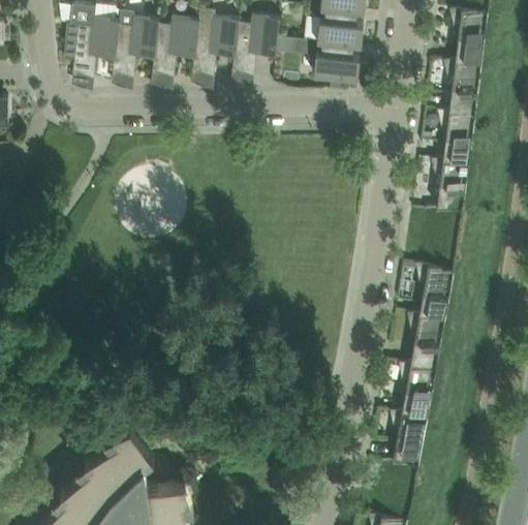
[(321,0),(320,7),(325,8),(325,7),(365,11),(365,0),(321,0)]
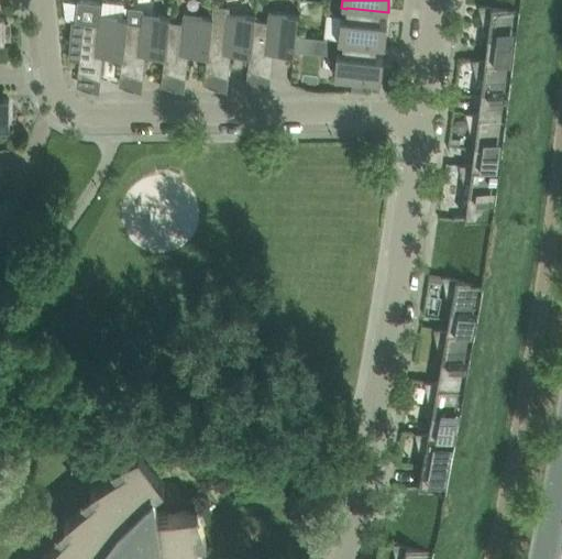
[(77,7),(63,4),(64,21),(65,23),(65,24),(70,24),(68,62),(79,63),(78,75),(100,83),(103,58),(121,61),(122,61),(127,25),(128,21),(122,20),(123,7),(102,4),(102,7),(77,3),(77,7)]
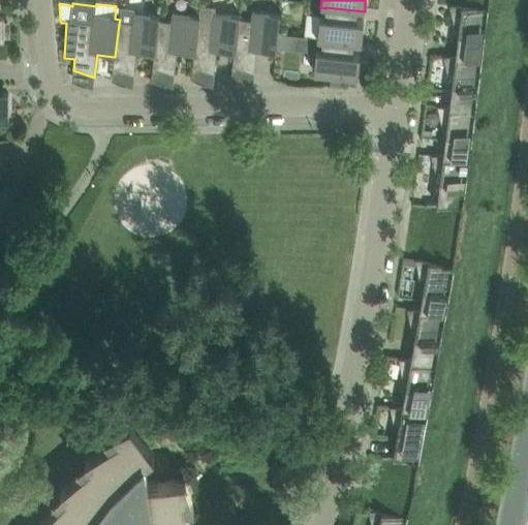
[(317,40),(322,41),(322,40),(361,44),(363,23),(355,22),(356,11),(365,12),(365,11),(325,7),(325,8),(324,19),(319,18),(317,40)]
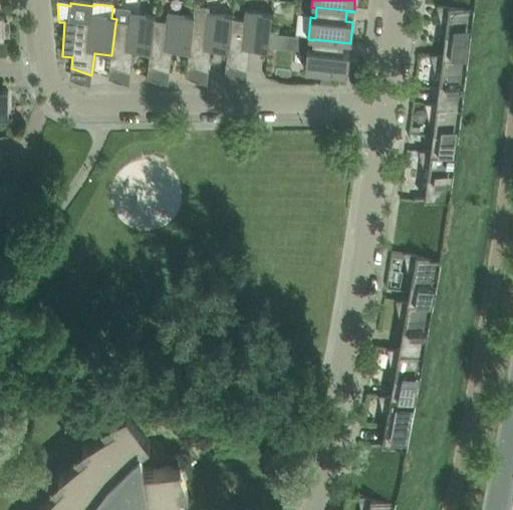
[(194,18),(194,17),(189,54),(187,66),(208,73),(211,52),(227,53),(228,54),(232,21),(233,21),(234,17),(208,14),(209,9),(195,8),(194,18)]
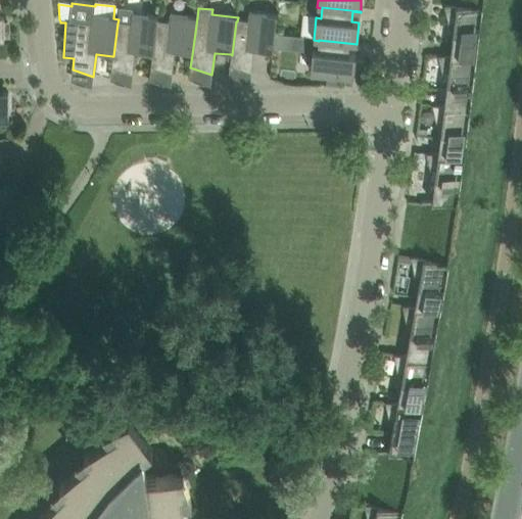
[(455,27),(451,59),(451,60),(476,63),(482,13),(445,9),(445,11),(449,26),(455,27)]
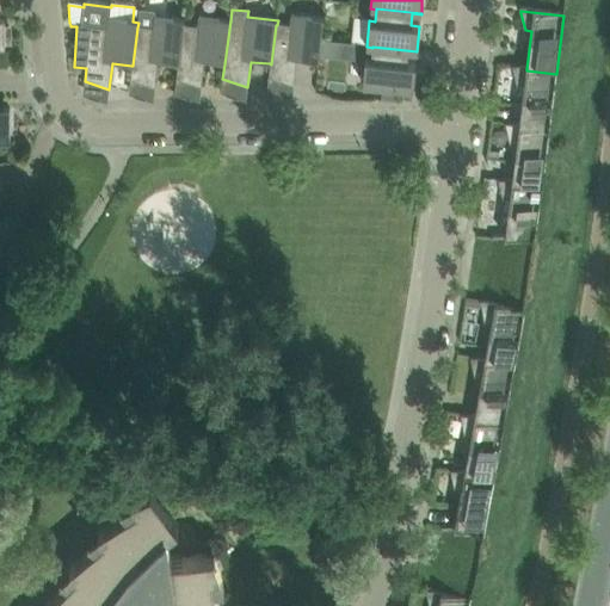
[(293,26),(277,25),(276,25),(271,65),(270,63),(269,79),(294,87),(296,61),(319,63),(322,19),(294,17),(293,26)]
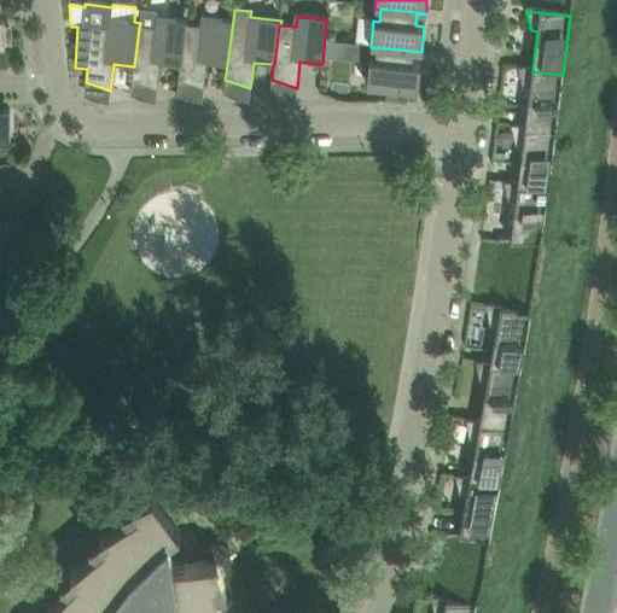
[(155,29),(139,28),(134,66),(133,66),(132,82),(157,91),(159,64),(180,66),(181,66),(185,27),(186,27),(187,22),(156,18),(155,29)]
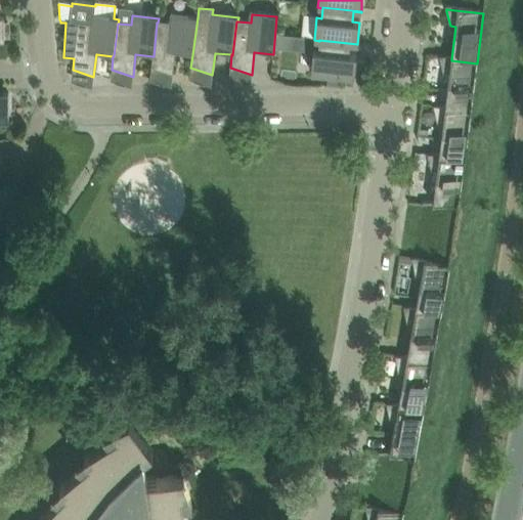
[(171,24),(158,23),(157,23),(154,56),(153,56),(151,69),(172,76),(175,53),(192,55),(198,17),(172,15),(171,24)]
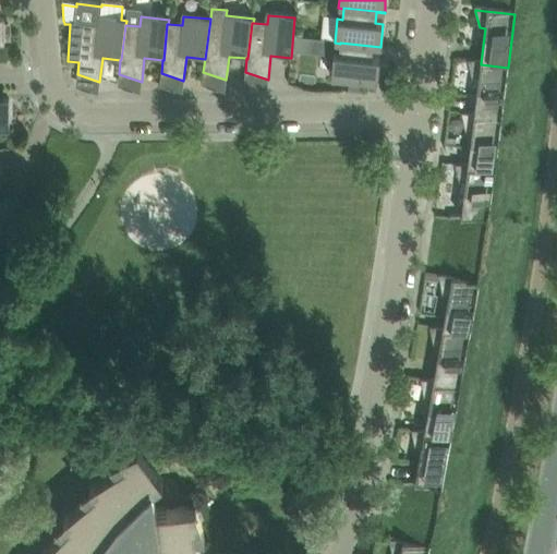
[(292,39),(291,52),(303,55),(304,40),(292,39)]
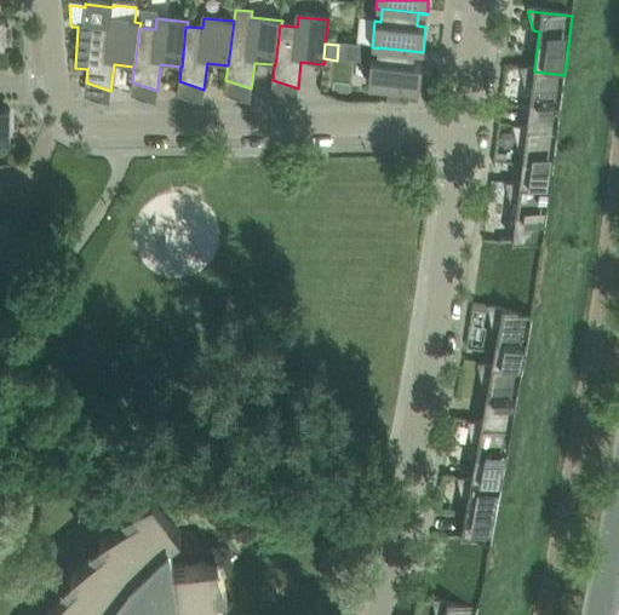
[(378,47),(378,49),(376,61),(371,61),(367,86),(419,92),(422,65),(413,64),(414,52),(423,53),(423,52),(378,47)]
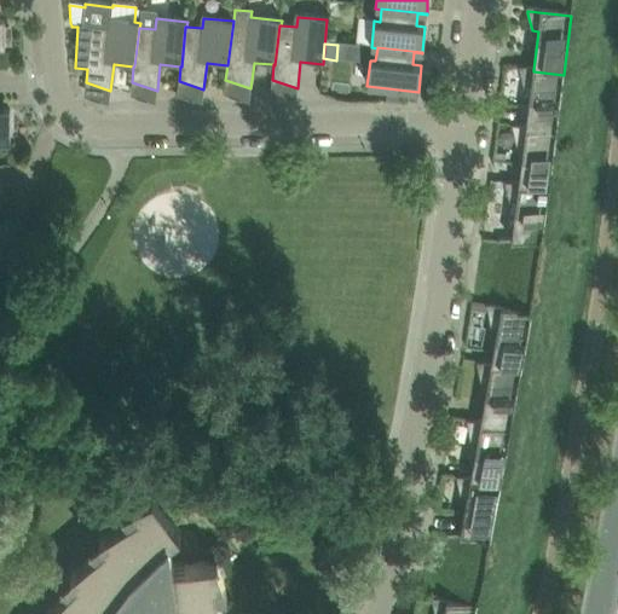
[(531,90),(526,128),(526,129),(556,133),(564,75),(533,71),(533,70),(520,69),(520,70),(525,88),(531,90)]
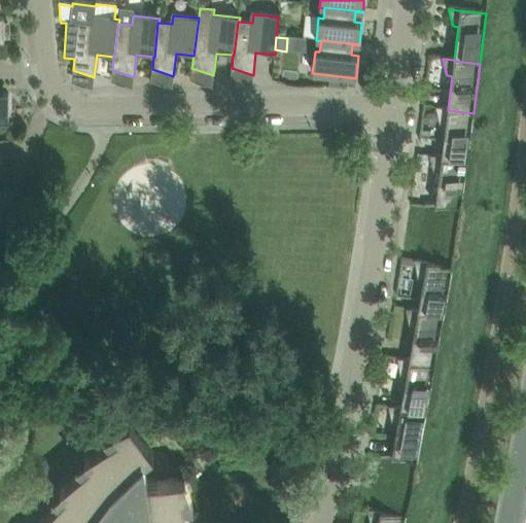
[(0,120),(8,120),(8,96),(0,96),(0,120)]
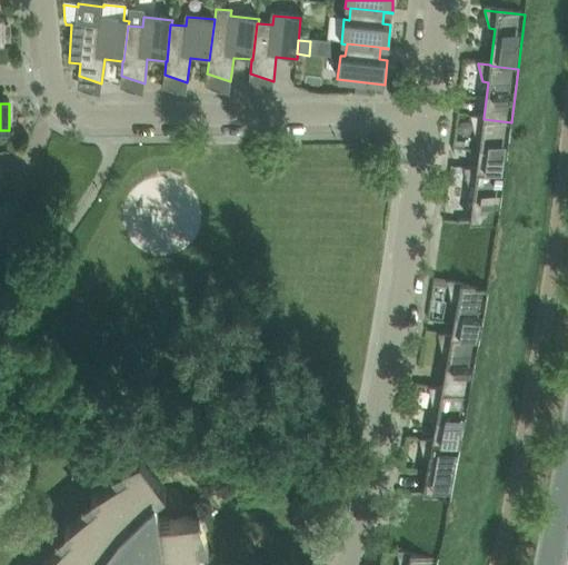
[(481,135),(477,170),(477,171),(505,175),(511,122),(484,119),(484,118),(471,117),(471,118),(476,135),(481,135)]
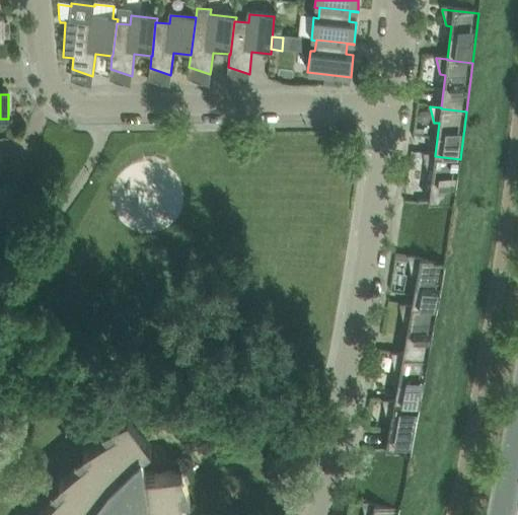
[(424,154),(424,156),(428,170),(433,171),(429,200),(429,204),(428,206),(451,209),(454,209),(460,159),(435,156),(435,155),(424,154)]
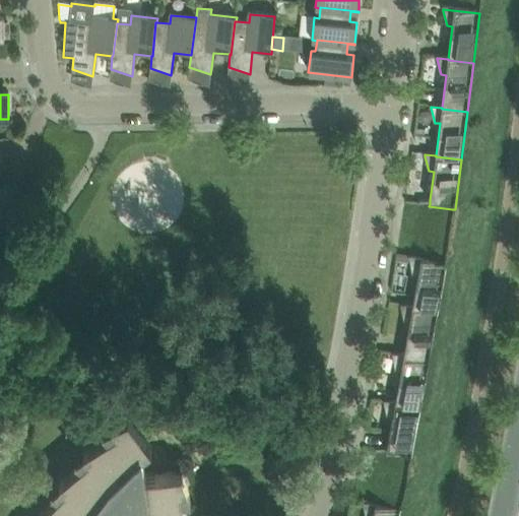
[(115,172),(127,235),(185,223),(173,162),(115,172)]
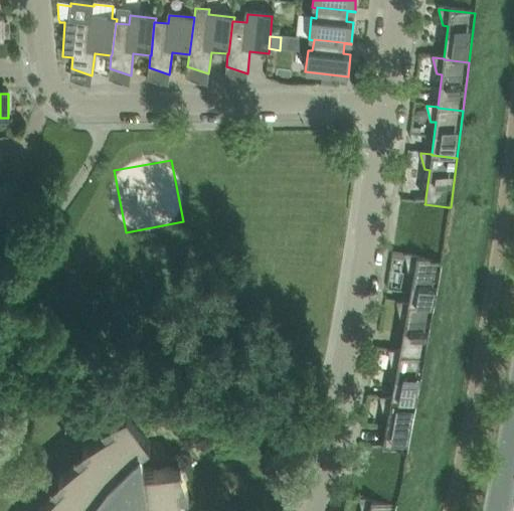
[(413,274),(408,306),(434,311),(442,263),(406,256),(406,258),(408,273),(413,274)]
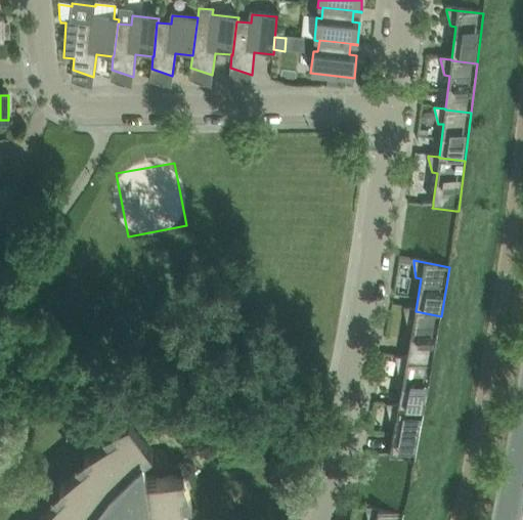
[(412,327),(406,359),(406,360),(432,364),(441,316),(416,311),(404,309),(404,310),(407,326),(412,327)]
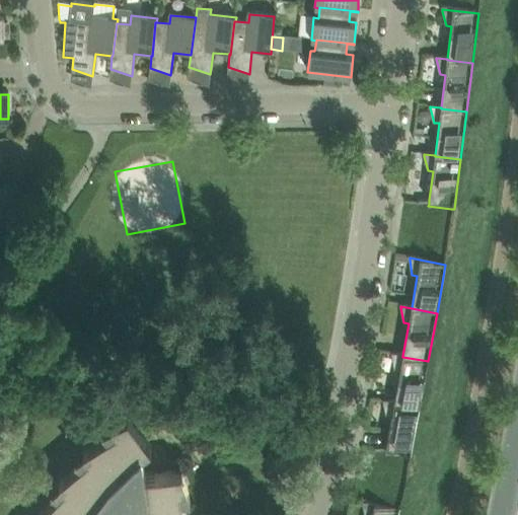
[(399,371),(394,403),(394,405),(420,409),(428,361),(402,357),(402,356),(392,354),(392,356),(395,370),(399,371)]
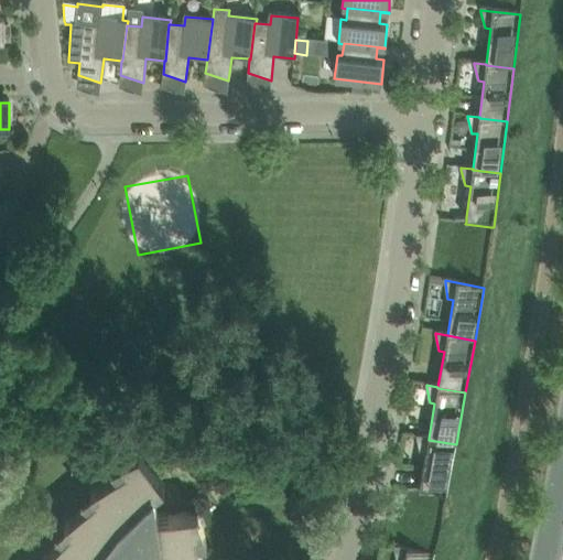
[(417,437),(417,439),(420,455),(425,456),(421,482),(419,491),(419,494),(446,498),(456,444),(429,440),(429,439),(417,437)]
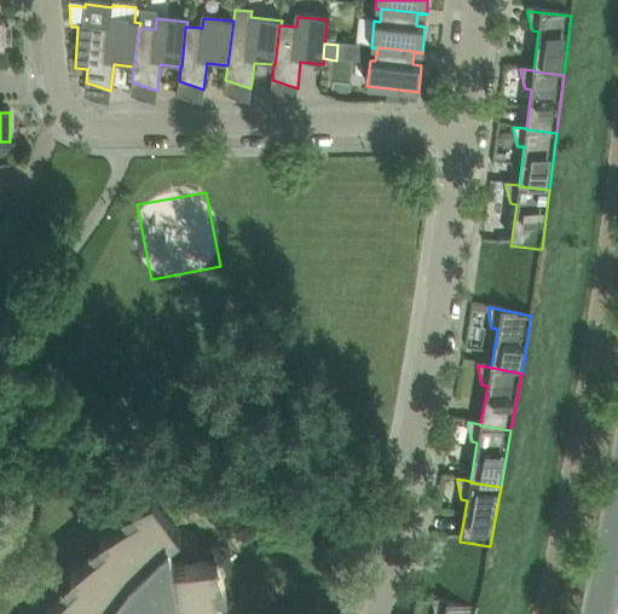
[(70,575),(71,577),(71,575),(78,580),(48,613),(220,613),(214,584),(223,583),(224,581),(217,562),(172,568),(169,543),(180,534),(152,497),(133,507),(134,508),(139,514),(99,539),(100,540),(105,545),(70,575)]
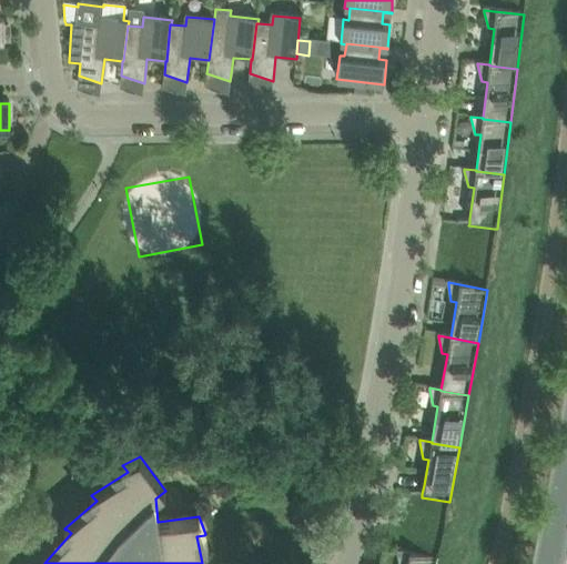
[(437,563),(437,562),(398,552),(397,554),(398,563),(437,563)]
